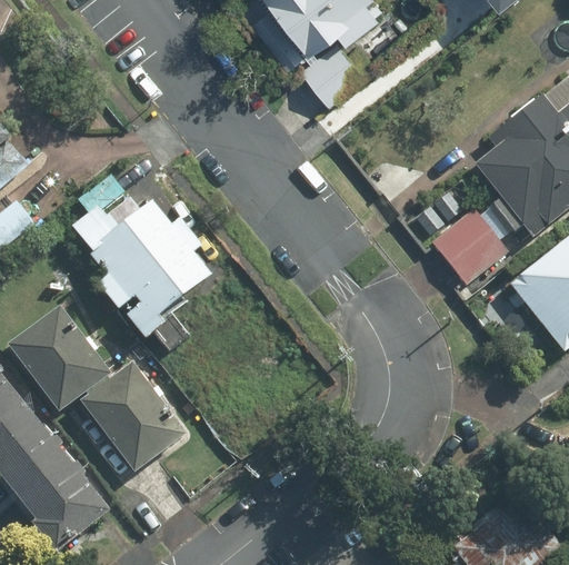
[(287,0),(303,16),(321,46),(349,25),(357,35),(390,9),(383,0),(287,0)]
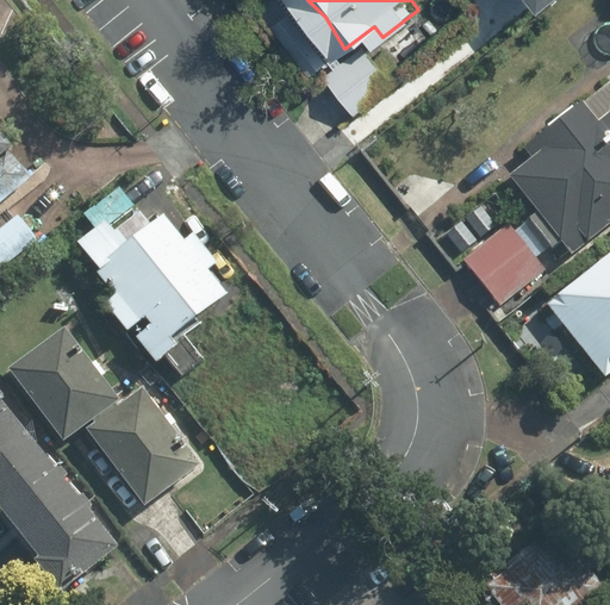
[(539,151),(516,168),(546,207),(539,212),(559,238),(566,234),(577,247),(609,222),(609,80),(530,139),(539,151)]
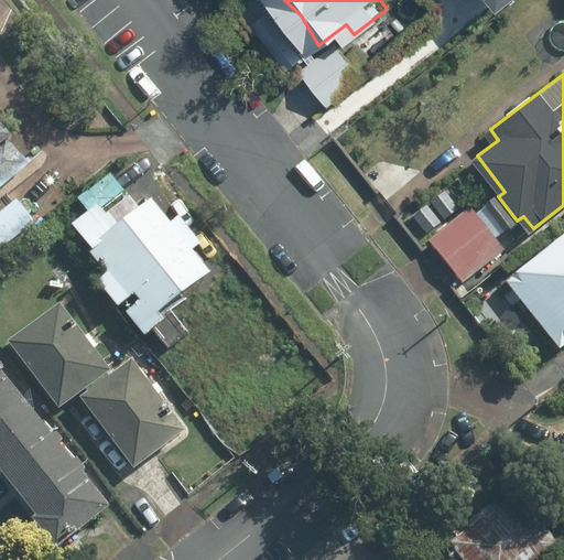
[(0,179),(22,160),(7,141),(8,140),(0,130),(0,179)]
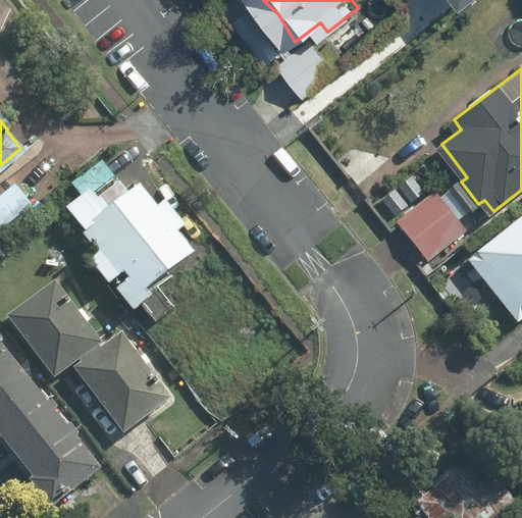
[(12,179),(0,190),(0,219),(28,197),(12,179)]
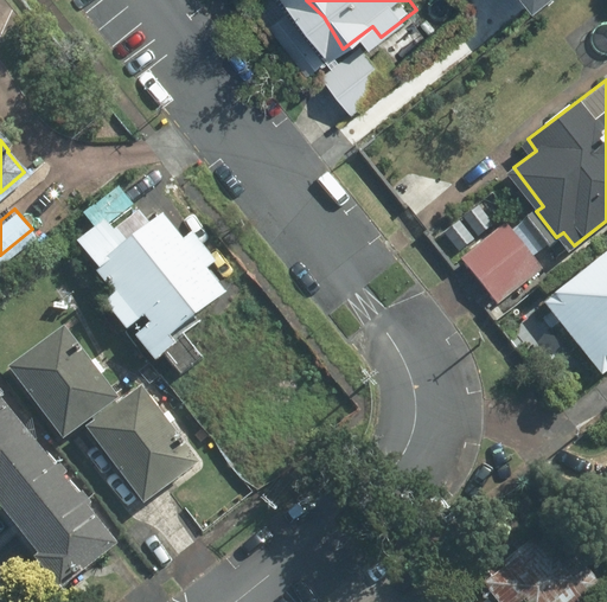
[(94,267),(110,288),(100,296),(125,327),(141,314),(147,321),(132,333),(153,359),(173,343),(167,335),(225,290),(205,266),(215,258),(191,229),(181,236),(160,210),(122,239),(102,216),(76,237),(97,264),(94,267)]
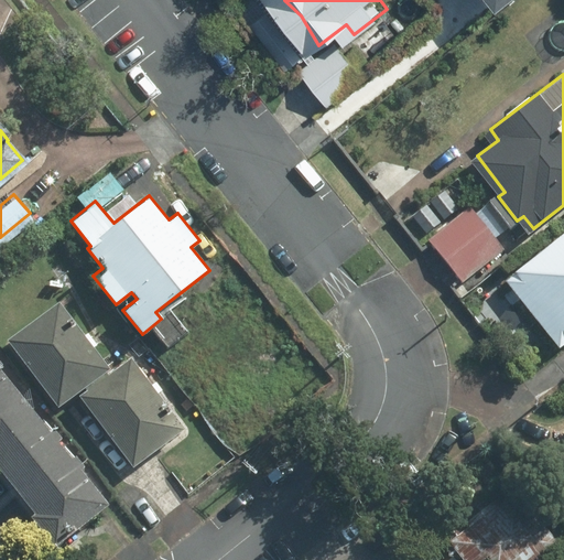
[(433,235),(468,277),(507,246),(473,203),(433,235)]
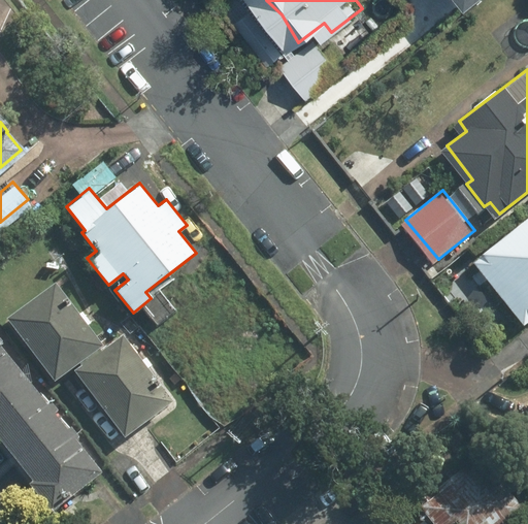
[(527,219),(480,257),(527,318),(527,219)]
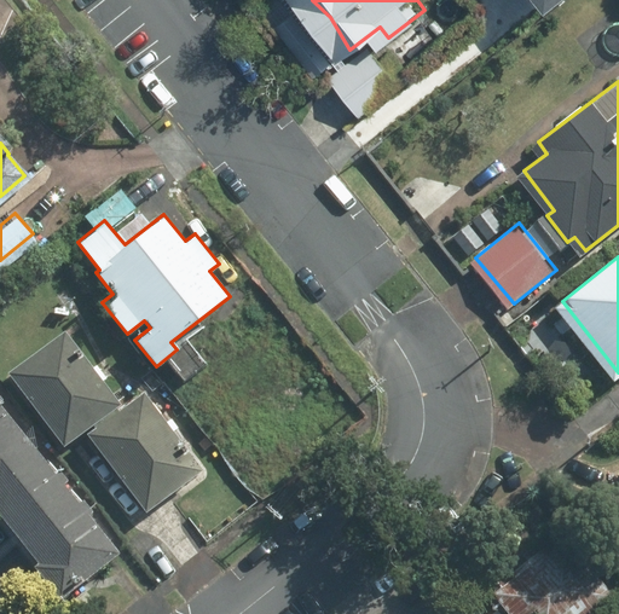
[(64,328),(6,370),(62,446),(120,404),(64,328)]
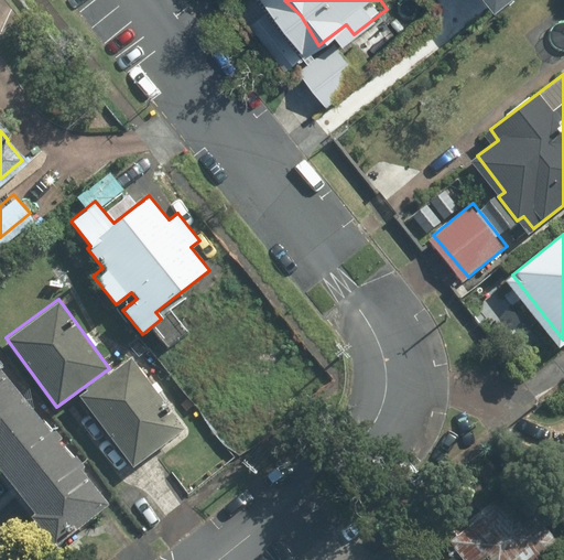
[(131,355),(77,395),(132,467),(186,427),(131,355)]
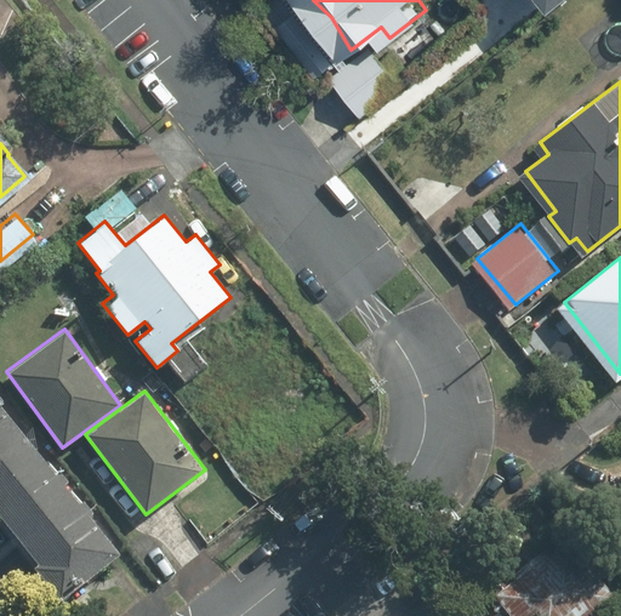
[(0,518),(36,565),(32,569),(58,604),(120,555),(0,403),(0,518)]
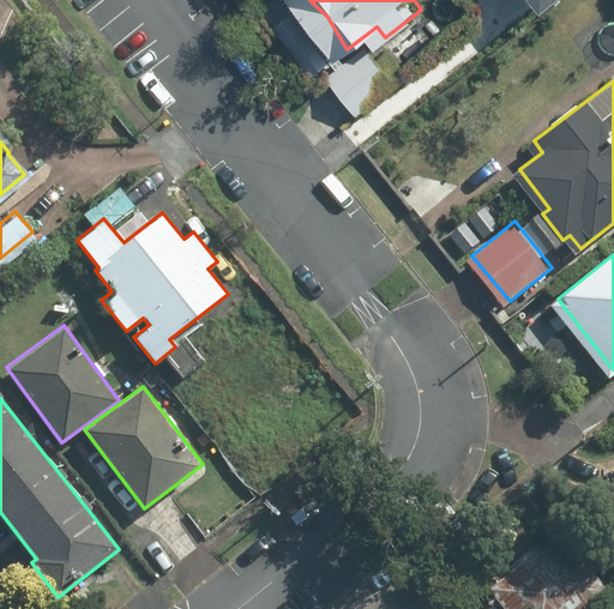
[(565,519),(486,573),(511,608),(581,608),(613,588),(565,519)]
